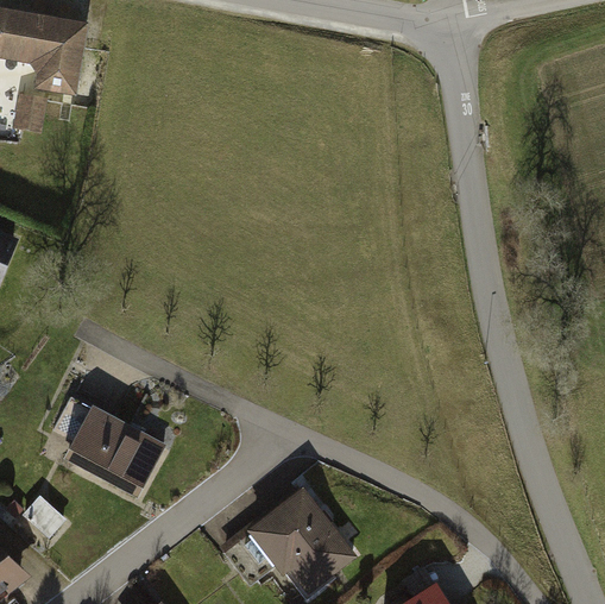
[(86,19),(0,6),(0,51),(33,56),(29,89),(19,88),(13,129),(45,133),(50,93),(75,96),(86,19)]
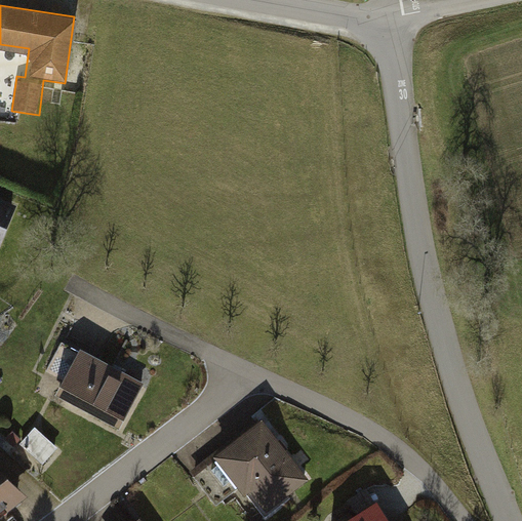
[(0,241),(14,206),(0,199),(0,241)]
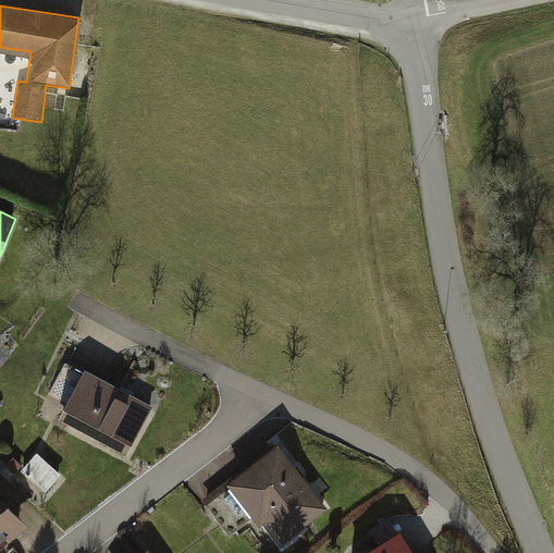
[(128,454),(152,403),(81,370),(57,420),(128,454)]
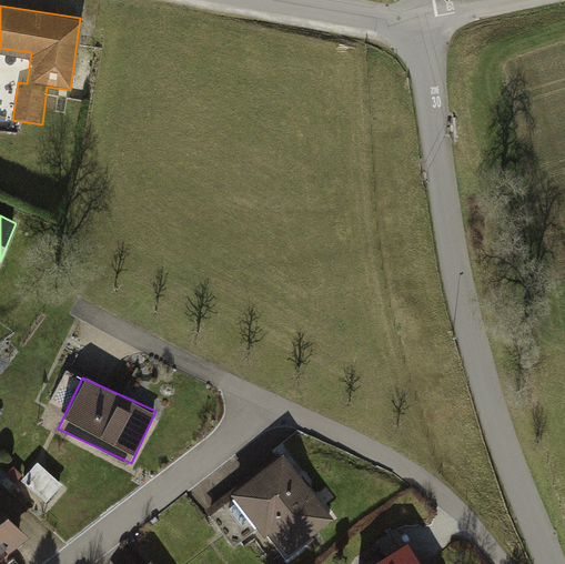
[(331,517),(282,450),(228,490),(262,536),(270,530),(285,551),(331,517)]
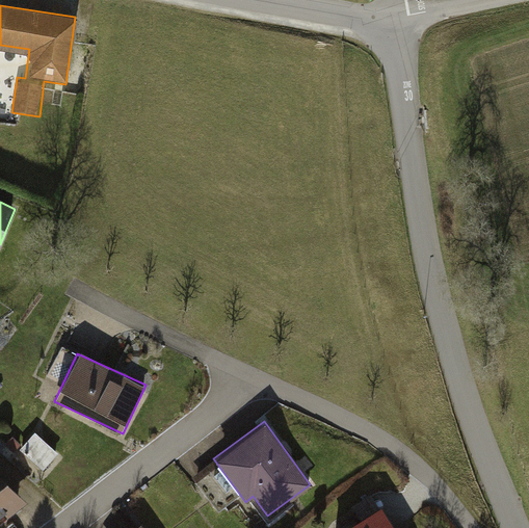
[(0,525),(23,507),(0,478),(0,525)]
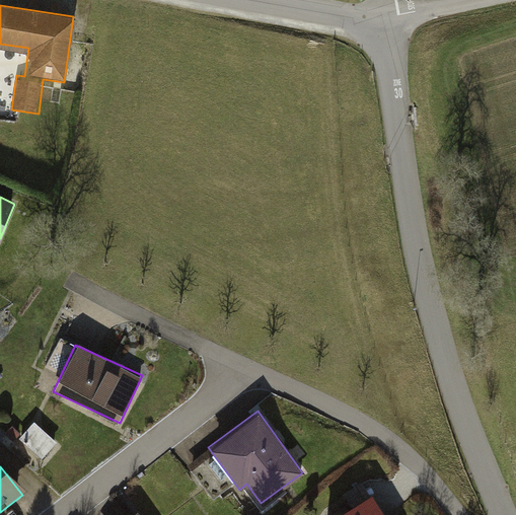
[(381,514),(369,495),(336,514),(381,514)]
